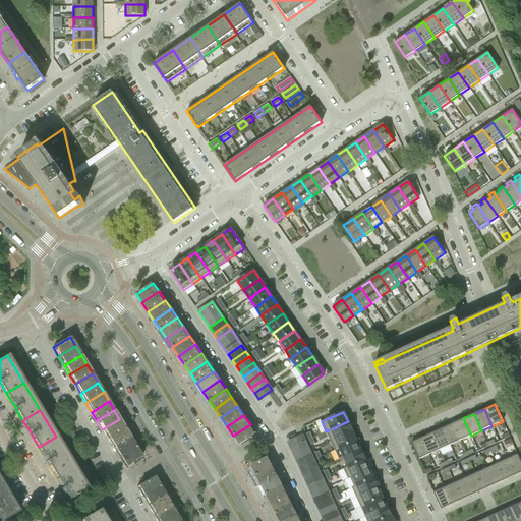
[(463,418),(453,423),(461,441),(471,436),(463,418)]
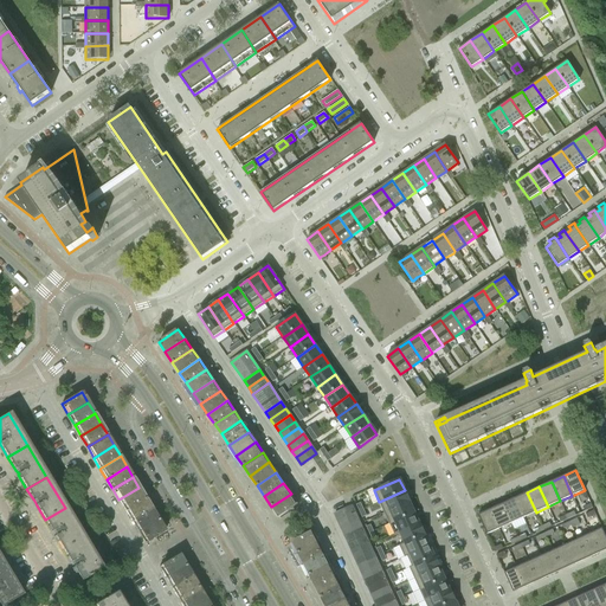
[(139,488),(118,500),(126,510),(146,498),(139,488)]
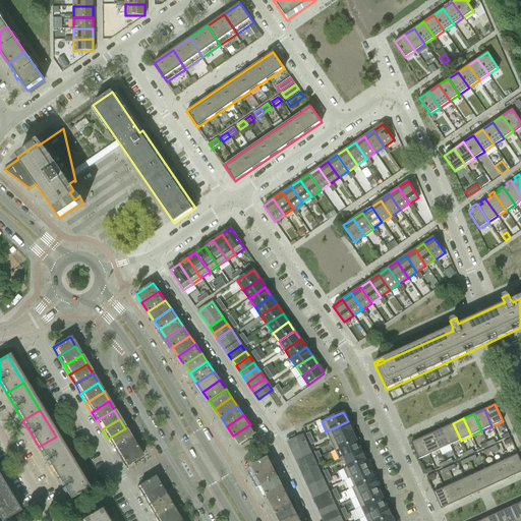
[(348,421),(326,431),(331,441),(352,430),(348,421)]
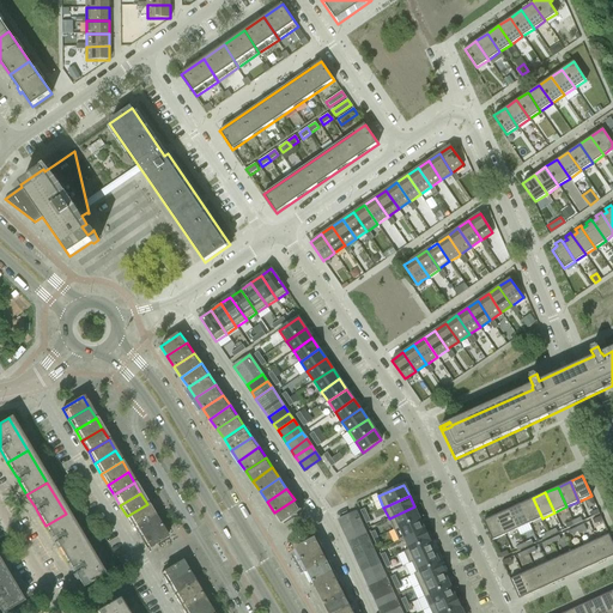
[(533,498),(521,504),(529,523),(542,519),(533,498)]
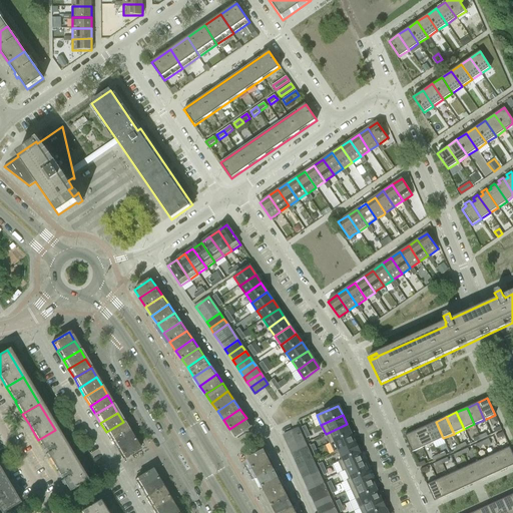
[(235,438),(252,427),(246,418),(229,429),(235,438)]
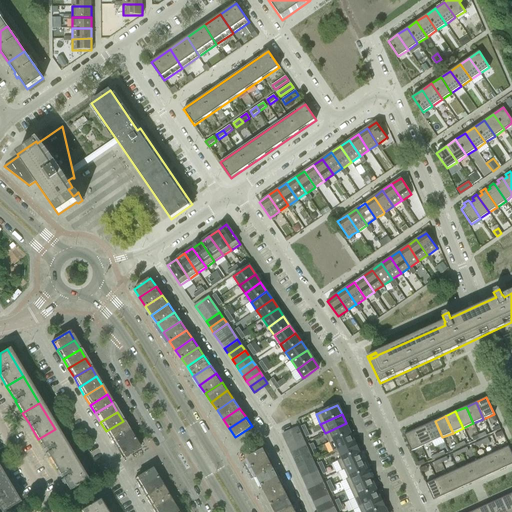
[(123,421),(106,431),(111,440),(128,430),(123,421)]
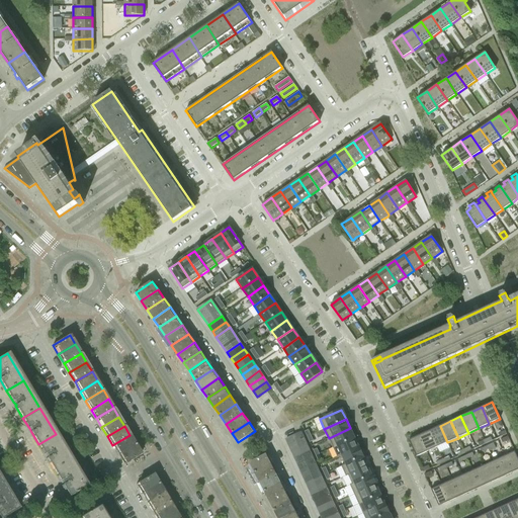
[(440,426),(429,431),(437,447),(447,442),(440,426)]
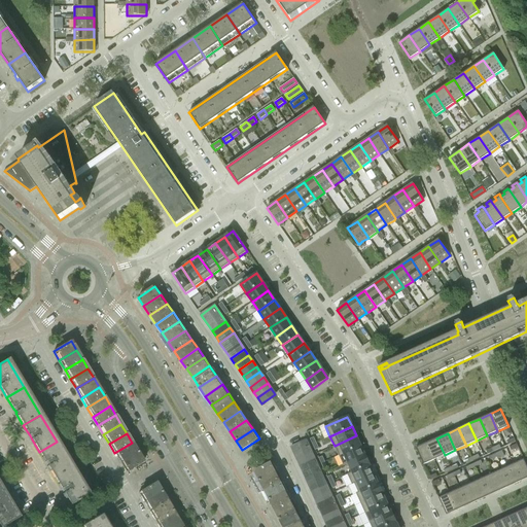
[(356,435),(335,446),(339,455),(360,446),(356,435)]
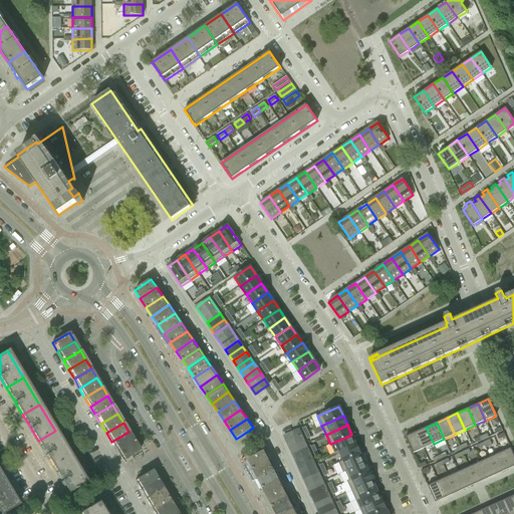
[(426,428),(416,432),(423,449),(434,444),(426,428)]
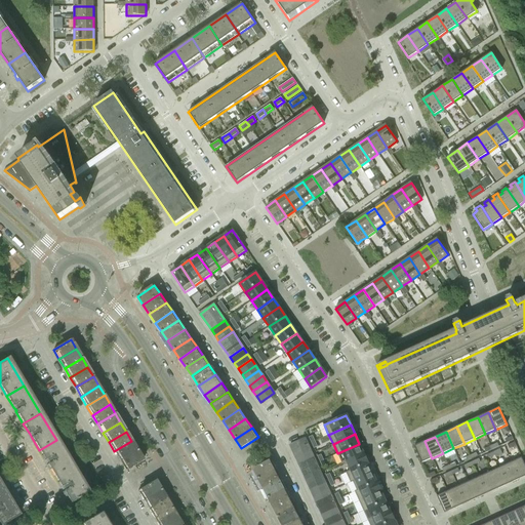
[(290,445),(292,451),(308,444),(305,438),(300,440),(290,445)]
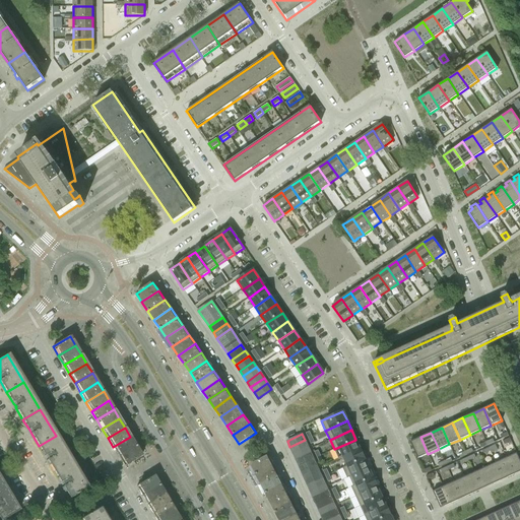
[(56,436),(39,446),(45,456),(46,456),(47,458),(48,460),(55,472),(71,462),(56,436)]
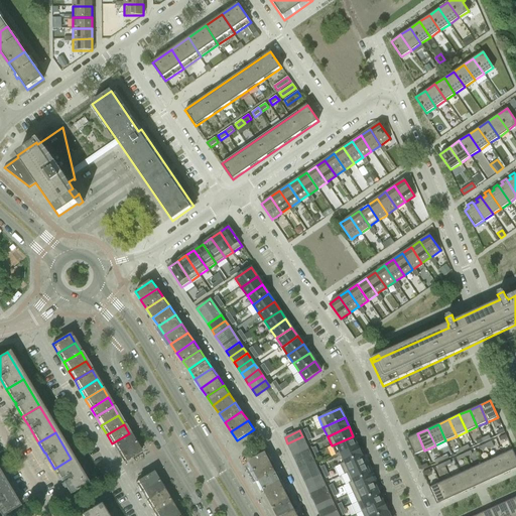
[(118,454),(135,442),(129,433),(112,443),(118,454)]
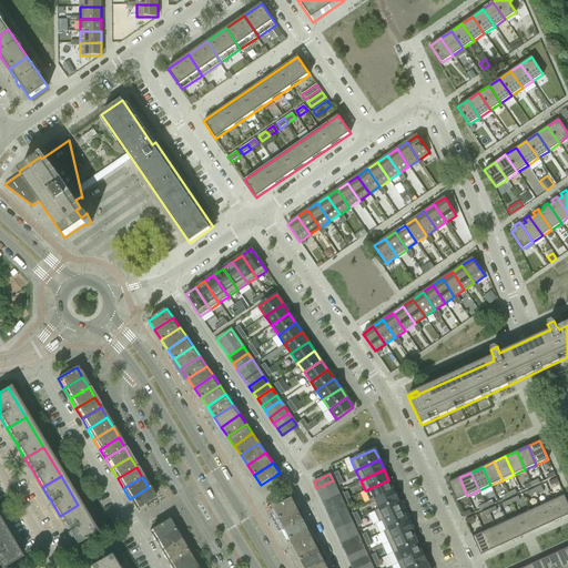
[(459,477),(448,483),(456,501),(467,496),(459,477)]
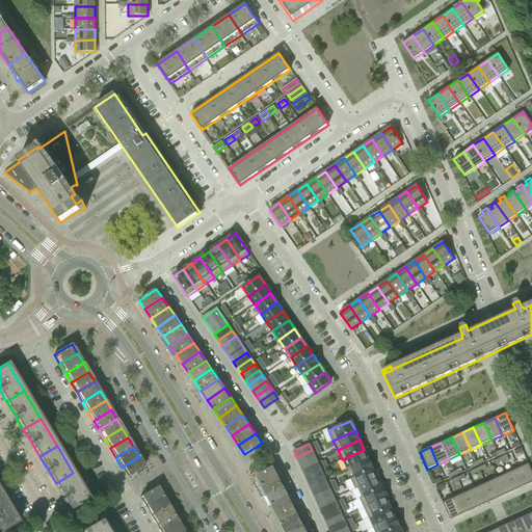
[(312,450),(296,457),(299,463),(315,456),(312,450)]
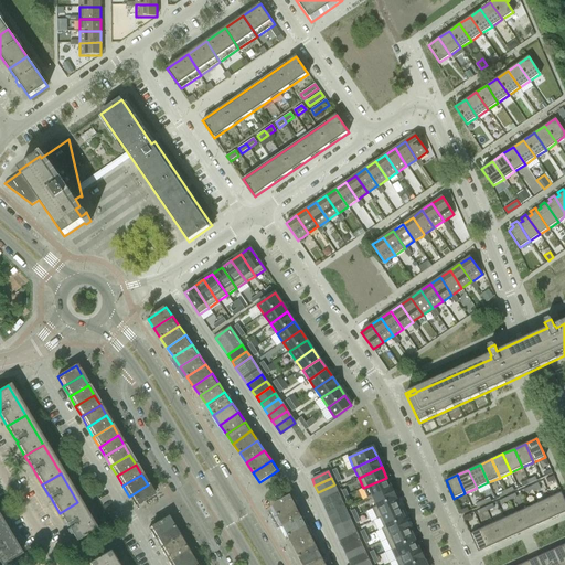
[(386,478),(363,488),(368,499),(373,497),(372,497),(392,488),(386,478)]
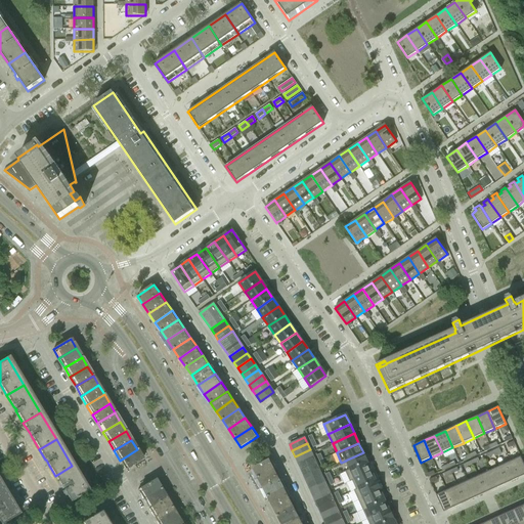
[(501,453),(498,448),(492,451),(494,454),(494,456),(501,453)]
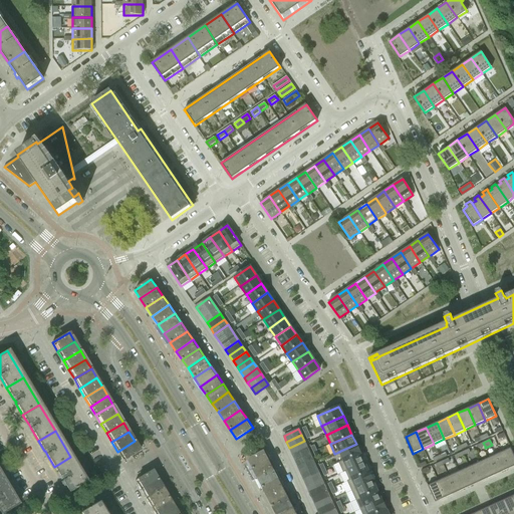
[(140,451),(135,441),(117,452),(122,461),(140,451)]
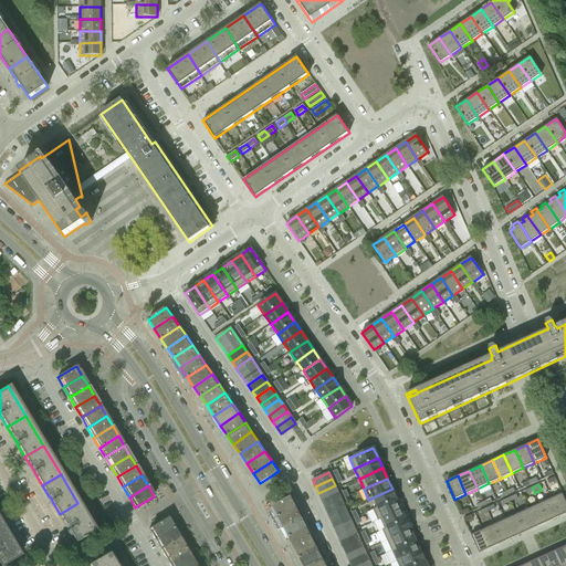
[(335,485),(318,493),(322,500),(337,492),(335,485)]
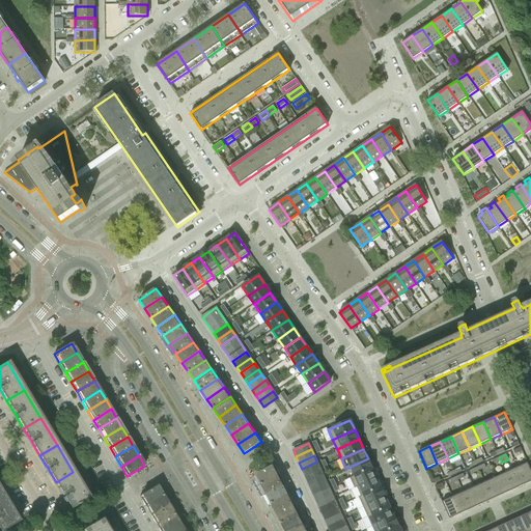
[(355,476),(372,468),(368,458),(350,467),(355,476)]
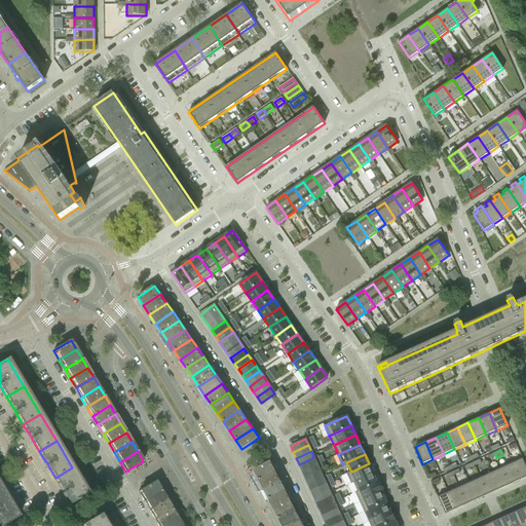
[(313,457),(299,464),(302,471),(316,464),(313,457)]
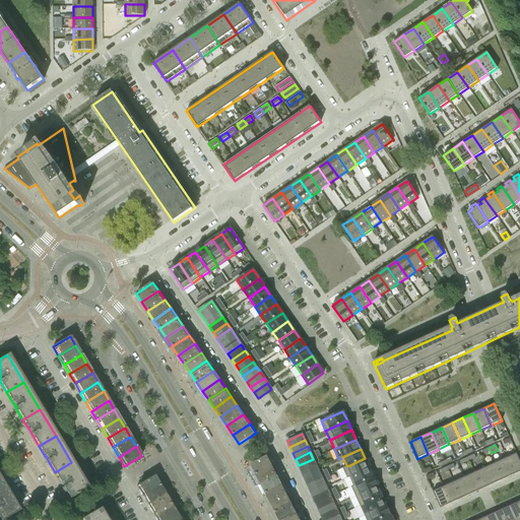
[(519,460),(516,453),(506,458),(514,474),(519,471),(519,460)]
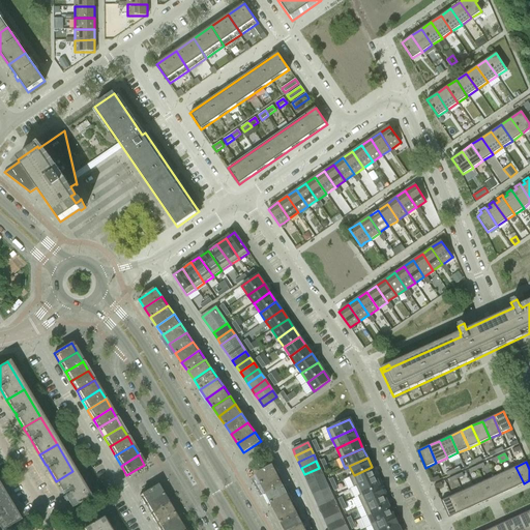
[(278,474),(273,464),(256,474),(260,483),(278,474)]
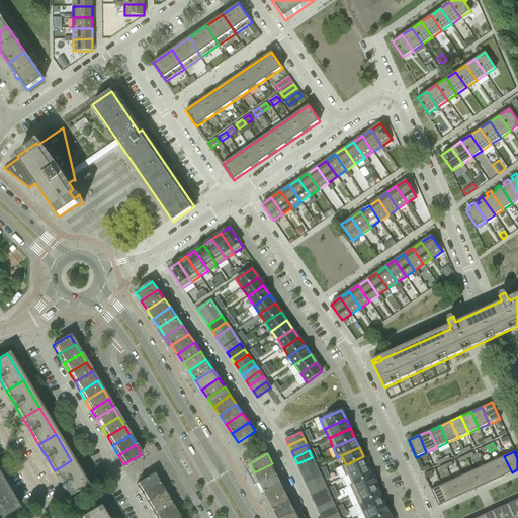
[(346,464),(335,469),(340,479),(342,478),(367,466),(363,456),(346,464)]
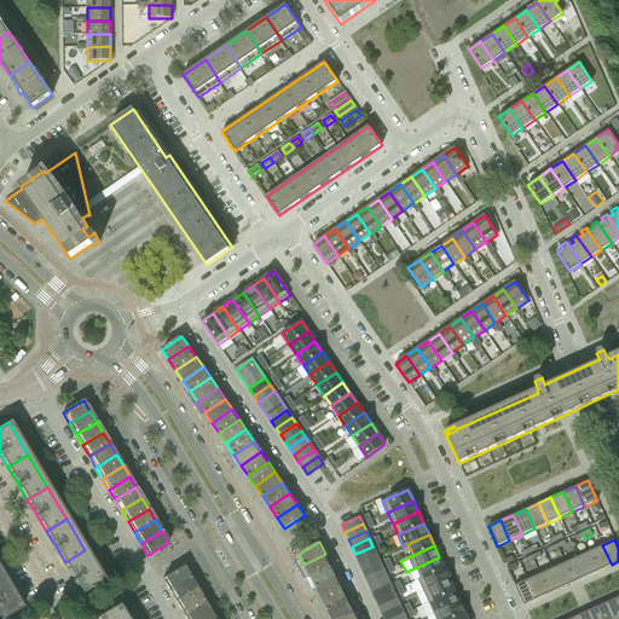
[(602,545),(590,550),(599,571),(612,565),(602,545)]
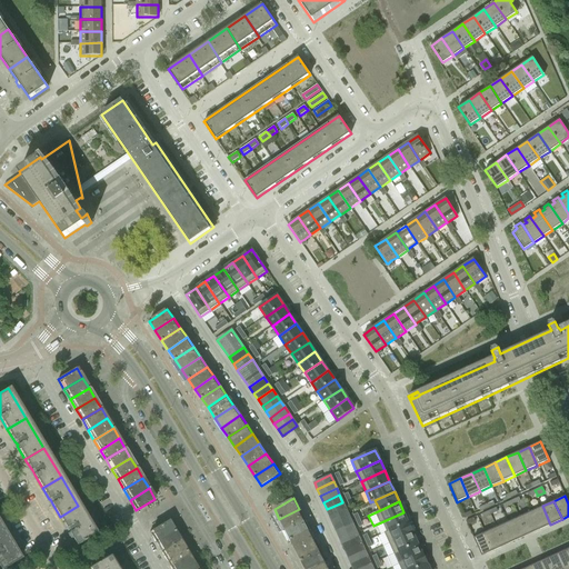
[(342,502),(327,509),(329,516),(346,509),(342,502)]
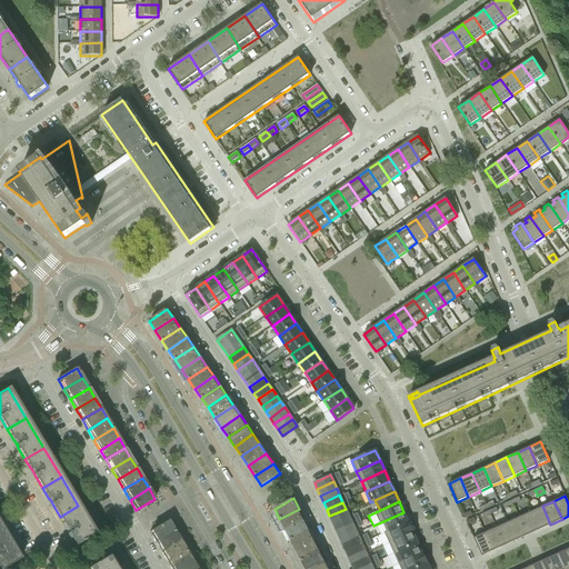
[(78,506),(60,517),(67,528),(70,532),(69,532),(77,546),(96,535),(78,506)]
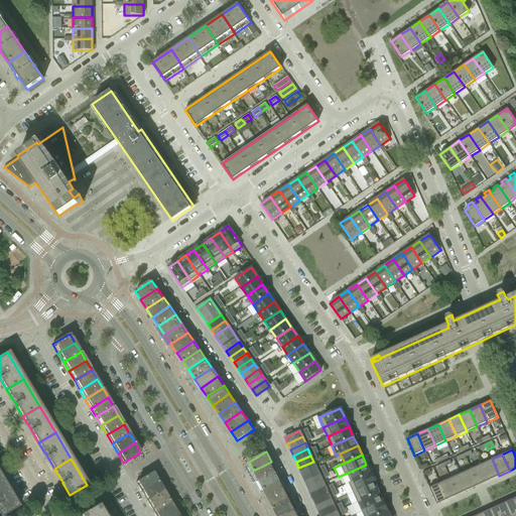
[(492,459),(481,464),(489,481),(499,476),(492,459)]
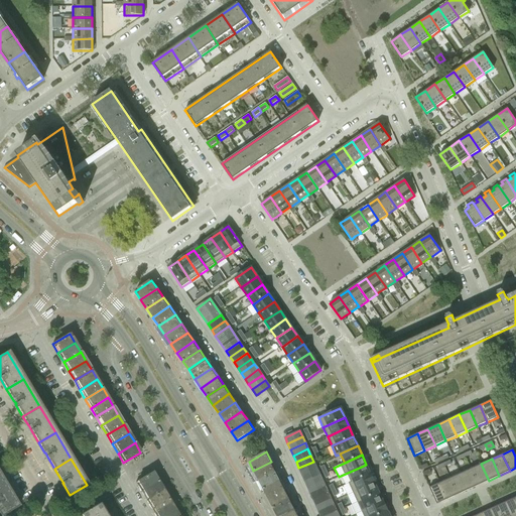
[(258,480),(276,471),(271,462),(253,471),(258,480)]
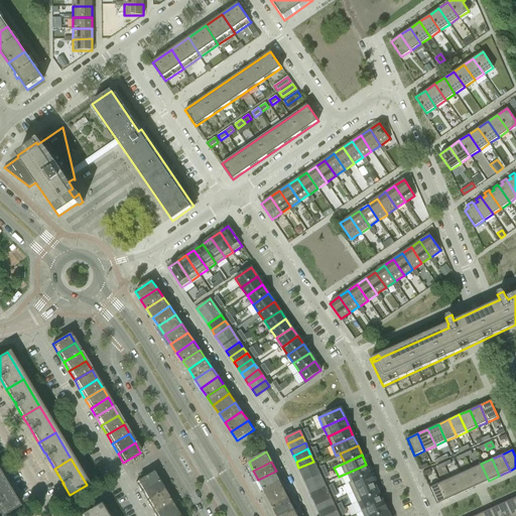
[(313,462),(298,468),(301,475),(316,468),(313,462)]
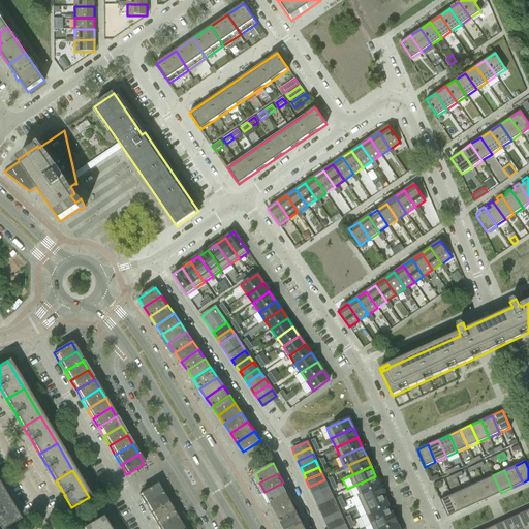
[(493,475),(483,480),(491,497),(501,493),(493,475)]
